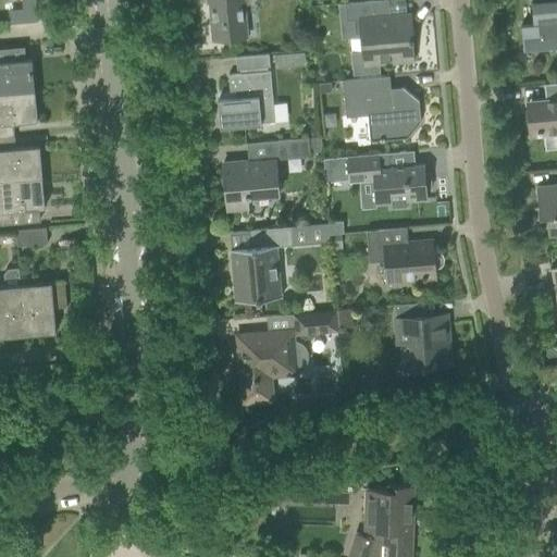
[(34,0),(23,0),(24,13),(36,12),(34,0)]
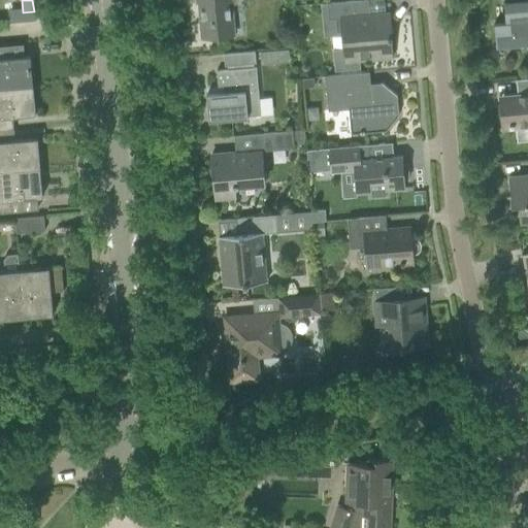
[(196,0),(200,38),(224,36),(223,22),(233,21),(231,4),(239,3),(241,0),(196,0)]
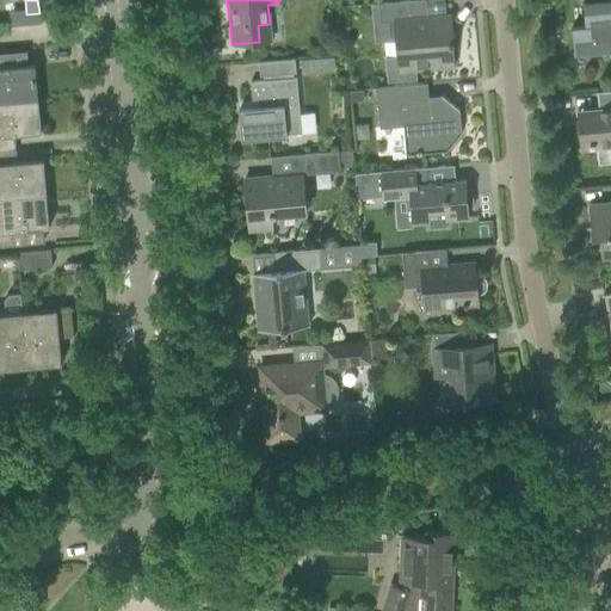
[(425,0),(381,4),(368,5),(370,43),(395,41),(396,57),(381,59),(383,84),(414,81),(413,71),(452,67),(451,47),(452,47),(450,16),(426,18),(425,0)]
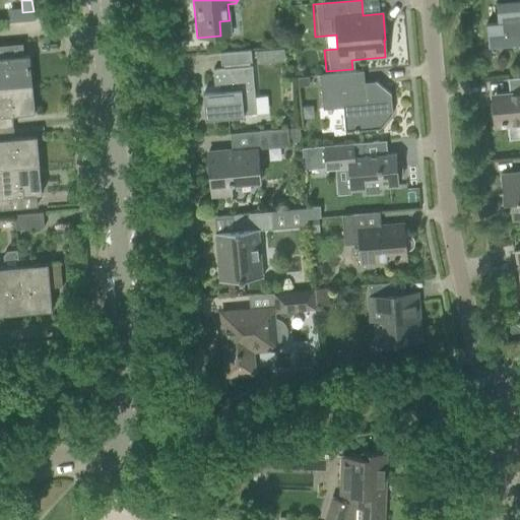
[(502,22),(485,24),(488,48),(508,47),(519,45),(519,0),(499,0),(500,3),(496,3),(497,21),(502,20),(502,22)]
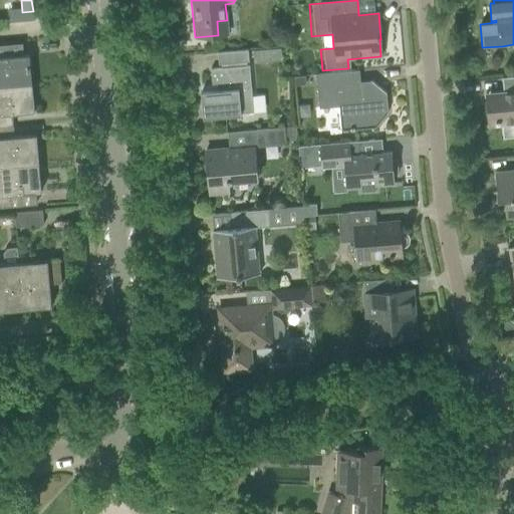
[(271,61),(270,48),(252,50),(253,62),(271,61)]
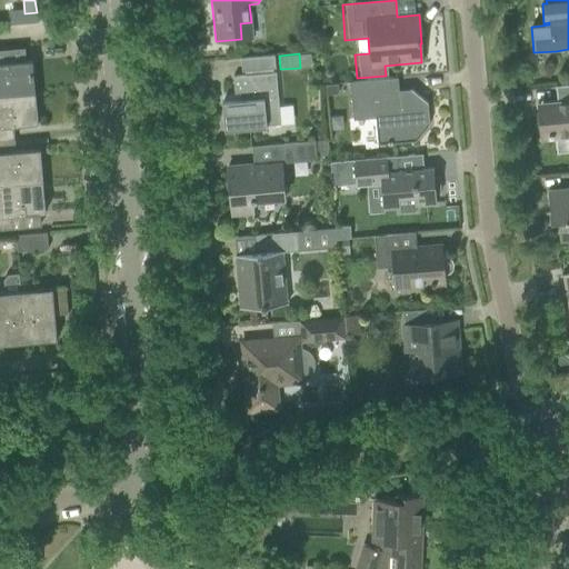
[(273,56),(262,57),(240,59),(241,71),(245,71),(245,76),(232,77),(233,93),(240,93),(240,101),(221,102),(223,131),(266,128),(266,126),(280,125),(273,56)]
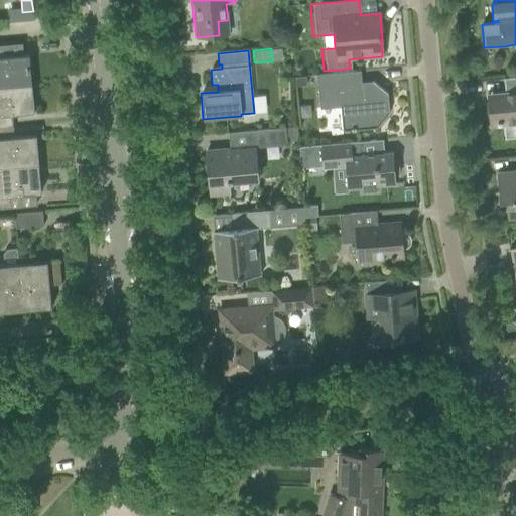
[(0,87),(30,85),(28,55),(0,57),(0,87)]
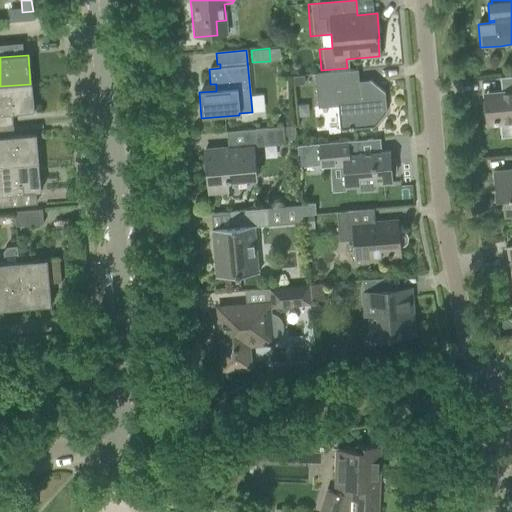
[(337,72),(319,74),(314,74),(317,108),(337,106),(339,130),(352,129),(373,127),(386,112),(384,93),(369,81),(358,81),(357,70),(337,72)]
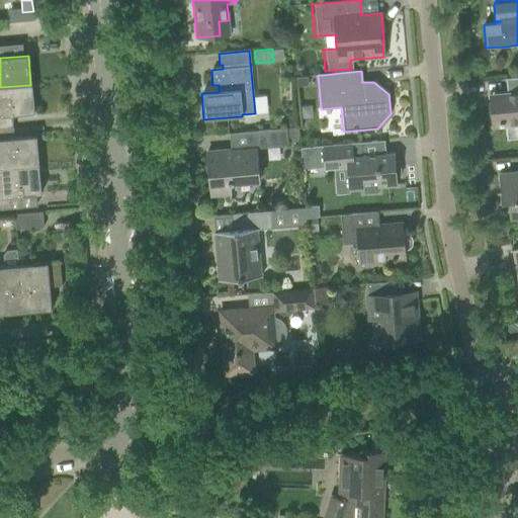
[(298,85),(310,85),(310,76),(298,77),(298,85)]
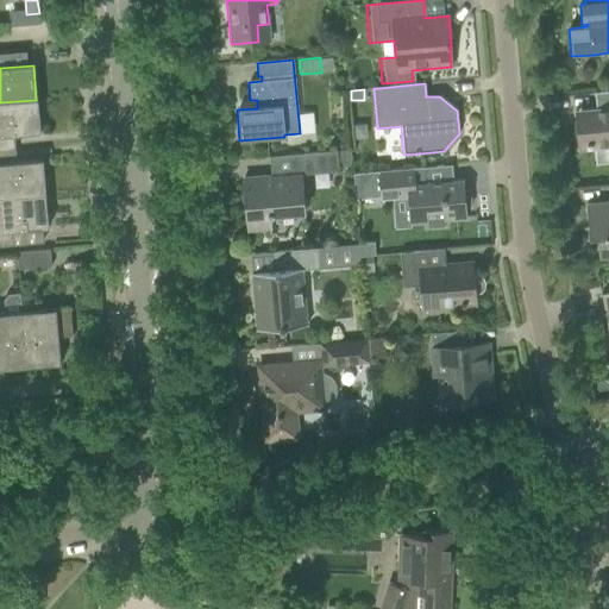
[(608,90),(595,93),(596,112),(591,113),(591,117),(577,119),(579,143),(582,142),(583,148),(594,146),(595,164),(608,163),(608,90)]
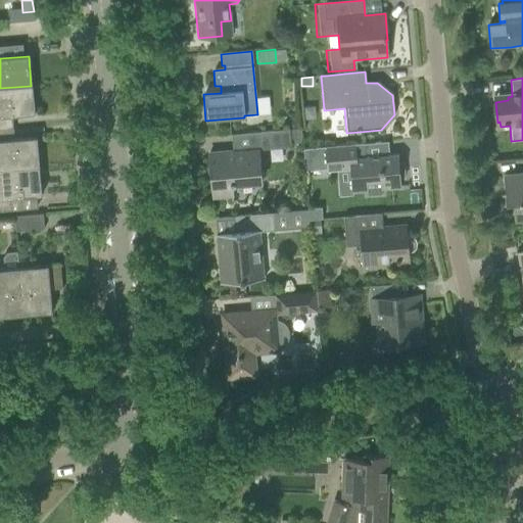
[(31,86),(0,88),(0,129),(14,128),(13,116),(34,114),(31,86)]
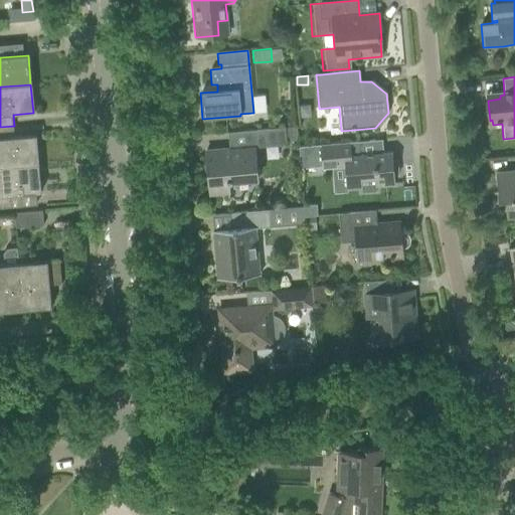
[(14,138),(14,126),(0,127),(0,167),(37,164),(35,136),(14,138)]
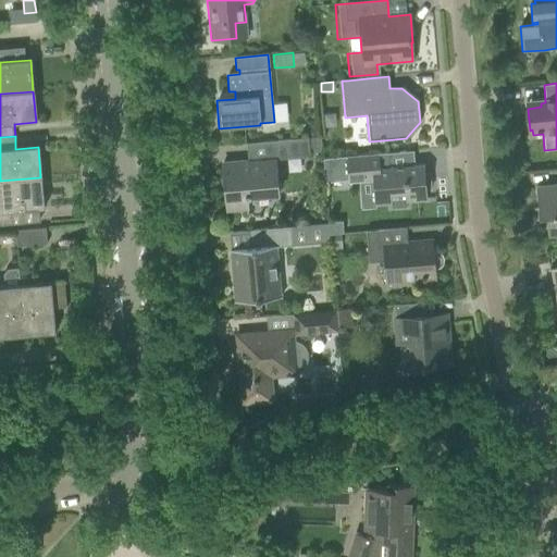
[(279,160),(309,157),(308,138),(277,141),(279,160)]
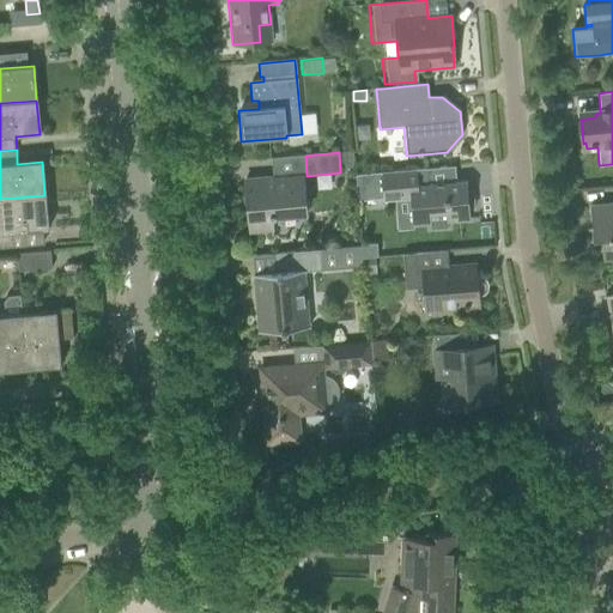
[(416,169),(354,175),(357,200),(382,199),(382,202),(410,200),(412,224),(429,223),(430,230),(447,229),(447,222),(469,219),(468,208),(473,208),(472,192),(467,192),(466,182),(417,186),(416,169)]
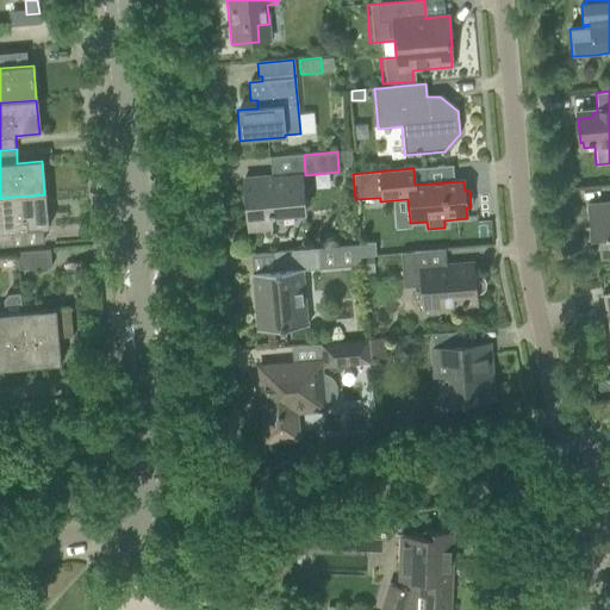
[(300,174),(267,176),(243,179),(248,231),(271,229),(269,217),(304,213),(300,174)]
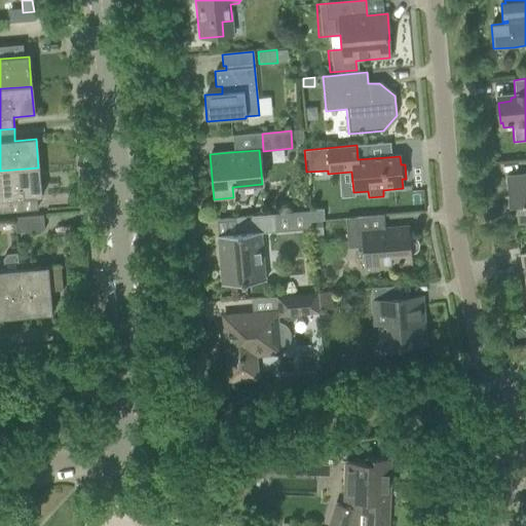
[(0,213),(8,213),(7,200),(41,197),(38,167),(0,171),(0,213)]
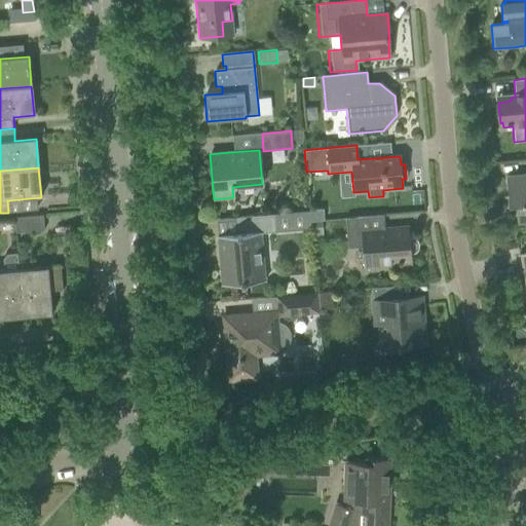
[(525,175),(505,177),(508,199),(515,199),(517,223),(525,222),(525,175)]
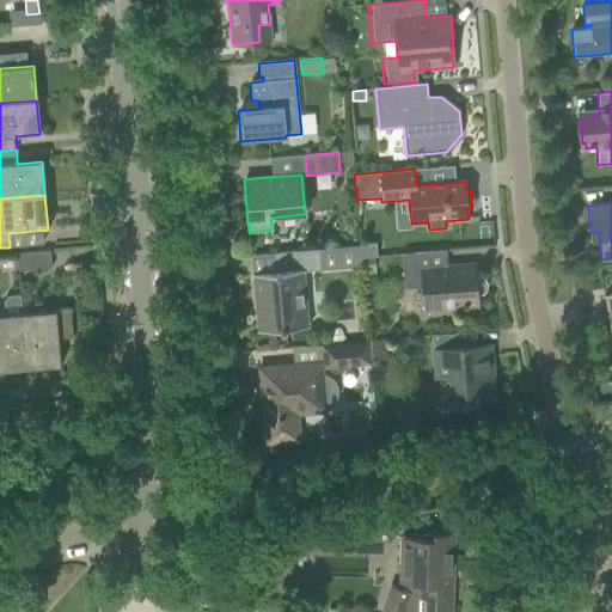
[(372,244),(360,244),(360,246),(361,256),(373,256),(372,244)]
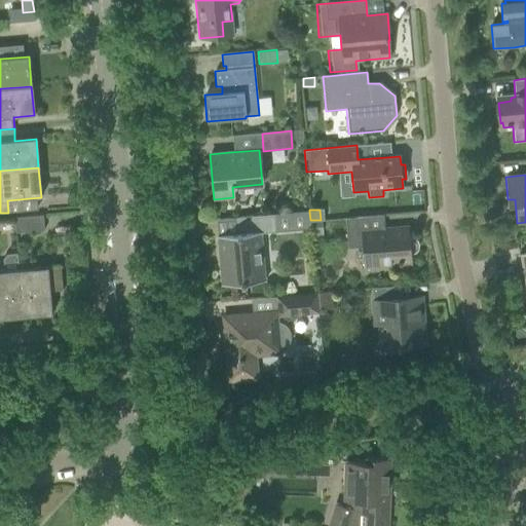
[(273,215),(257,216),(236,218),(237,234),(217,236),(221,285),(265,282),(260,233),(274,232),(273,215)]
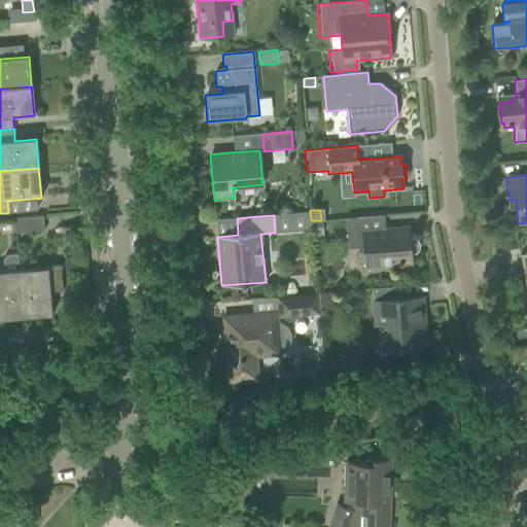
[(42,216),(22,218),(13,219),(14,234),(43,232),(42,216)]
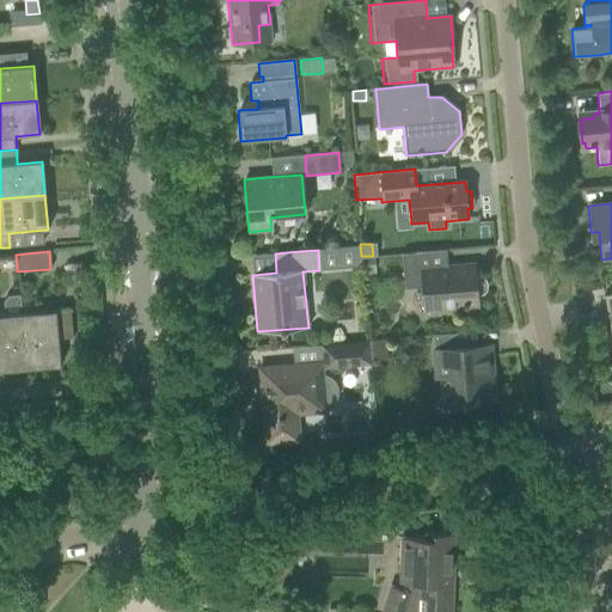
[(472,265),(448,268),(416,270),(415,254),(402,255),(404,288),(423,287),(426,311),(476,306),(475,295),(481,294),(485,291),(487,285),(484,279),(479,276),(473,276),(472,265)]
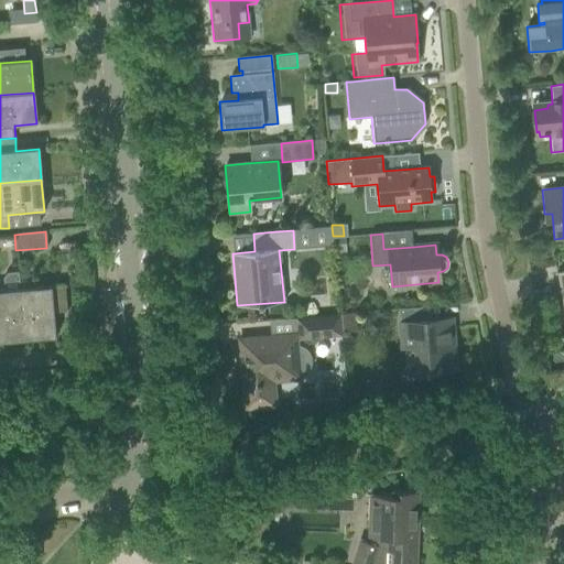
[(345,238),(335,239),(336,249),(346,248),(345,238)]
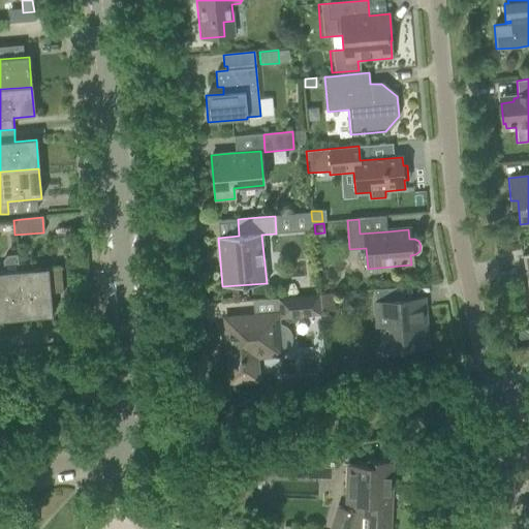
[(3,260),(4,273),(0,273),(0,320),(23,319),(18,265),(17,255),(6,256),(3,260)]
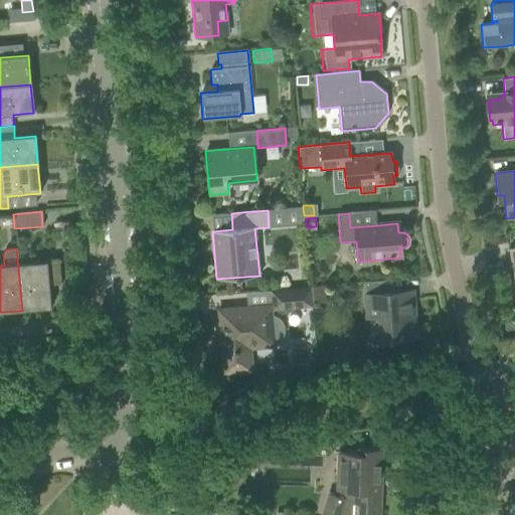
[(24,256),(17,258),(22,311),(50,308),(48,286),(60,285),(58,261),(24,264),(24,256)]
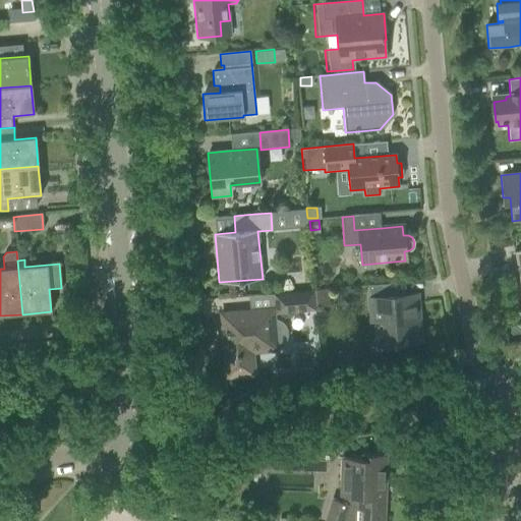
[(404,295),(383,296),(382,284),(369,285),(370,298),(369,298),(371,322),(384,321),(386,345),(420,342),(417,304),(404,305),(403,296),(404,296),(404,295)]
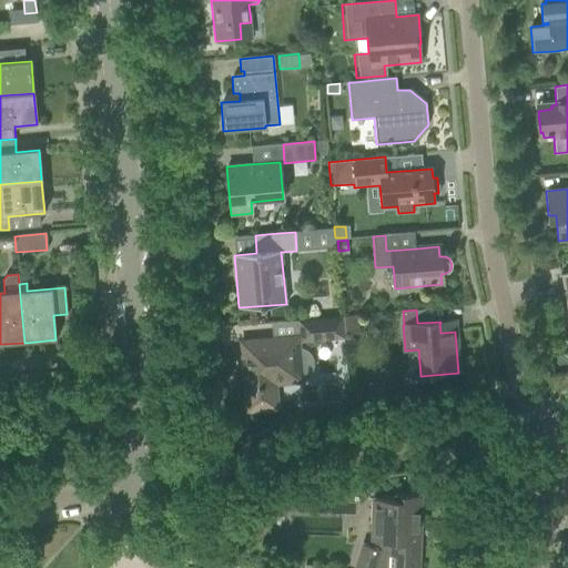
[(358,315),(342,316),(344,335),(359,333),(358,315)]
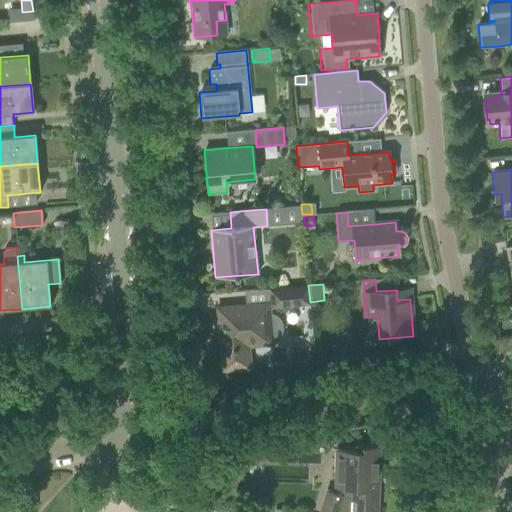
[(310,302),(308,285),(269,289),(270,309),(310,305),(310,302)]
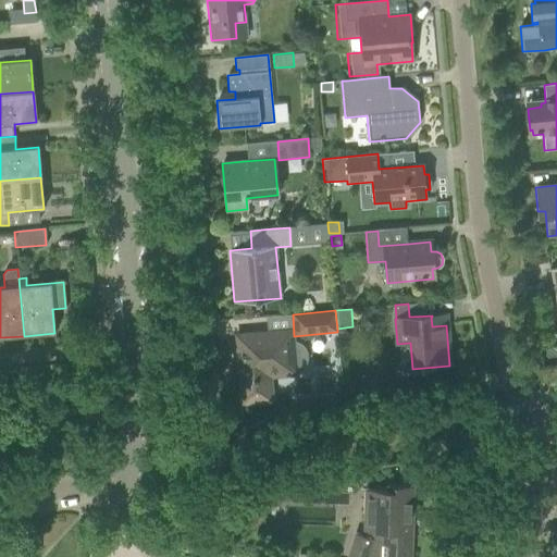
[(291,342),(289,332),(246,336),(247,351),(239,353),(244,401),(269,399),(267,375),(277,374),(276,368),(292,367),(292,372),(293,372),(298,371),(302,368),(306,363),(307,358),(307,354),(305,348),(300,345),(296,343),(291,342)]
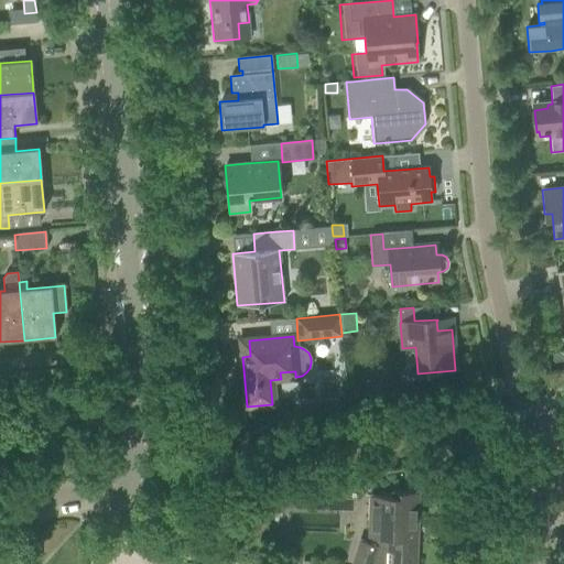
[(359,541),(351,563),(414,563),(418,492),(392,491),(392,497),(370,496),(368,543),(359,541)]
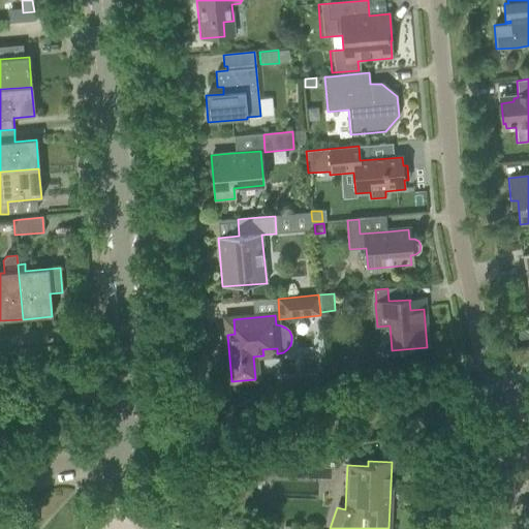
[(0,528),(17,528),(14,518),(0,520),(0,528)]
